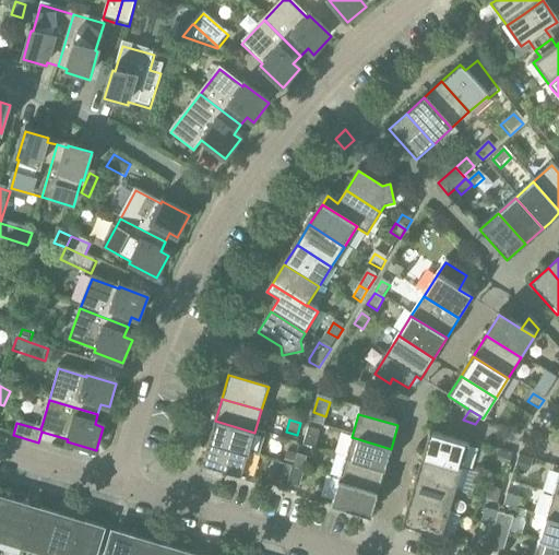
[(265,435),(254,433),(215,421),(209,444),(248,456),(258,458),(265,435)]
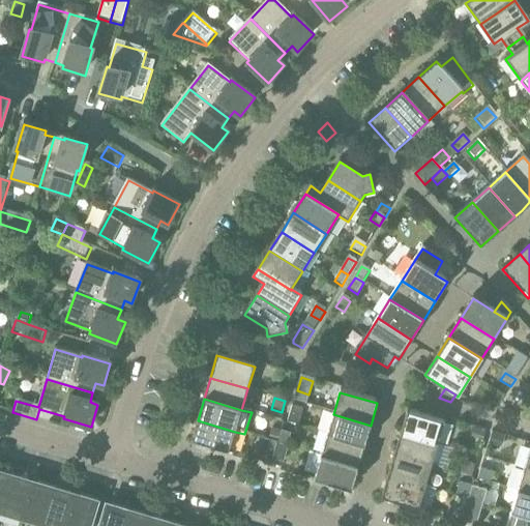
[(293,408),(288,424),(297,427),(302,411),(293,408)]
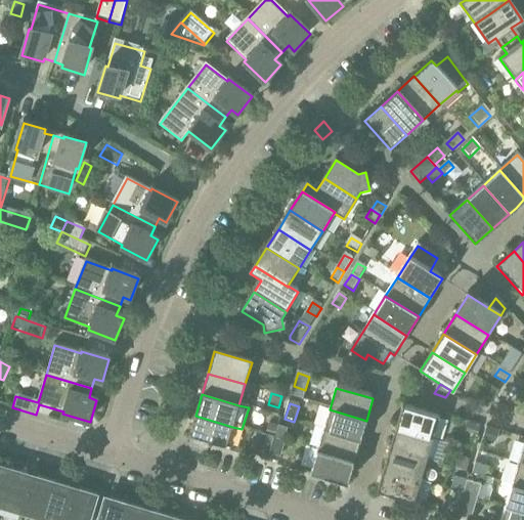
[(402,407),(396,430),(433,440),(439,419),(402,407)]
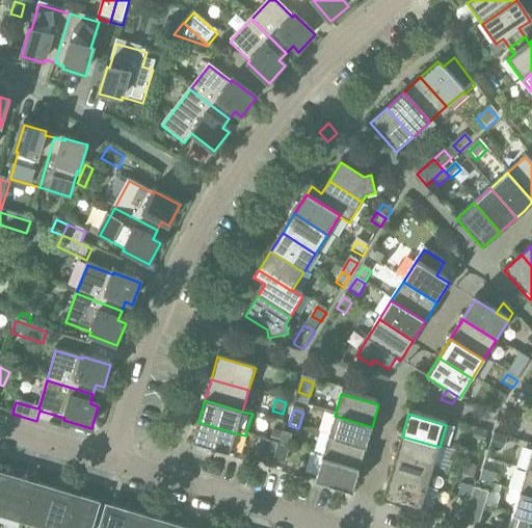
[(365,448),(372,427),(335,416),(328,437),(365,448)]
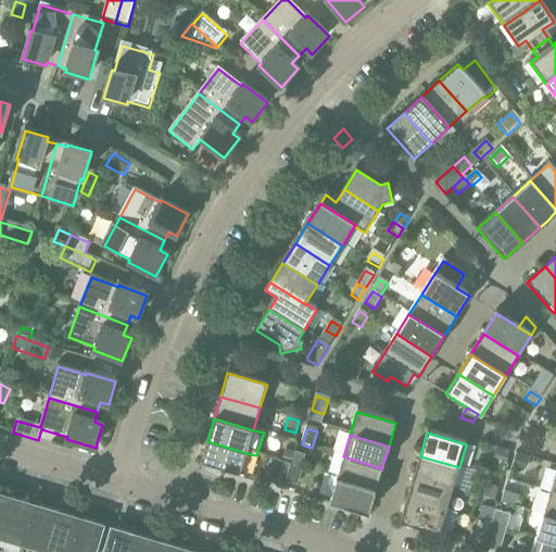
[(247,453),(207,441),(200,464),(239,476),(247,453)]
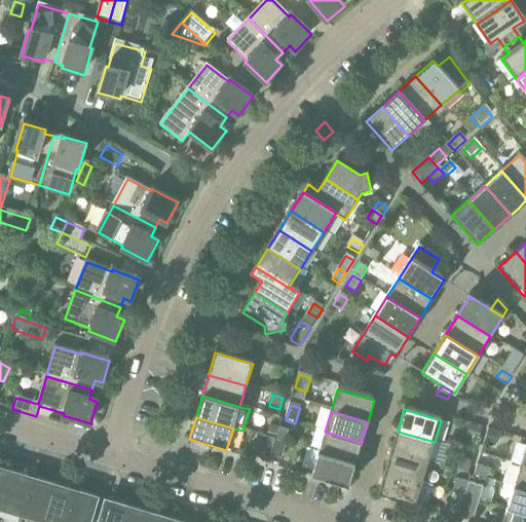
[(277,431),(269,427),(266,437),(275,440),(277,431)]
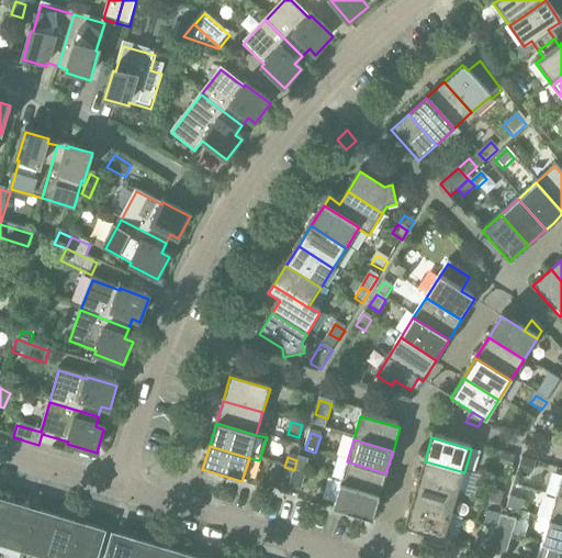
[(499,465),(508,468),(512,459),(502,457),(499,465)]
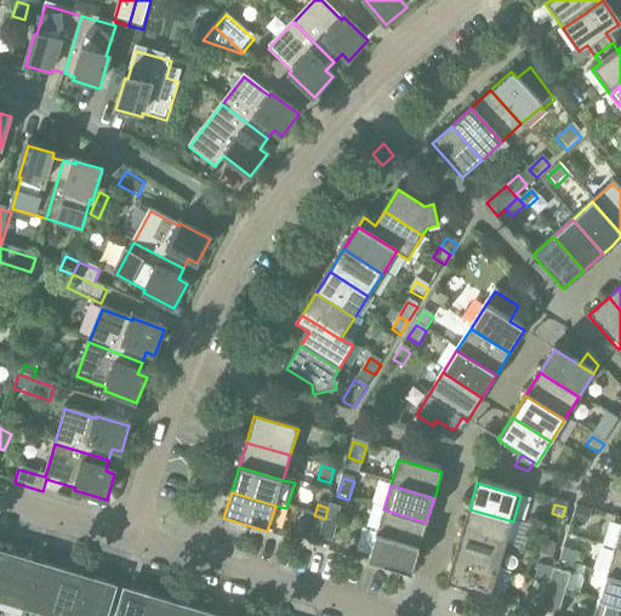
[(330,507),(326,519),(336,522),(340,511),(330,507)]
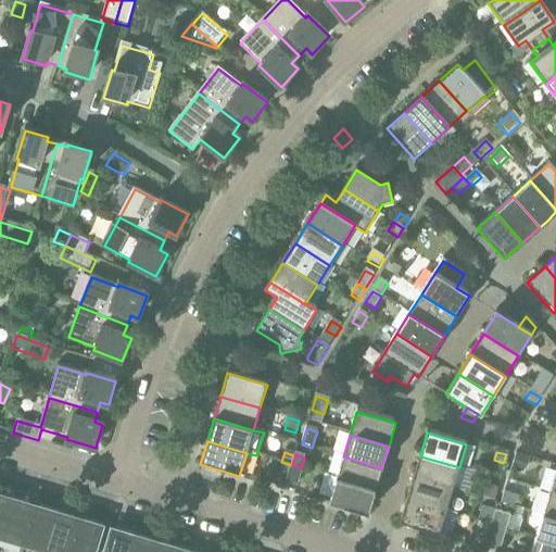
[(375,491),(381,468),(343,456),(336,479),(375,491)]
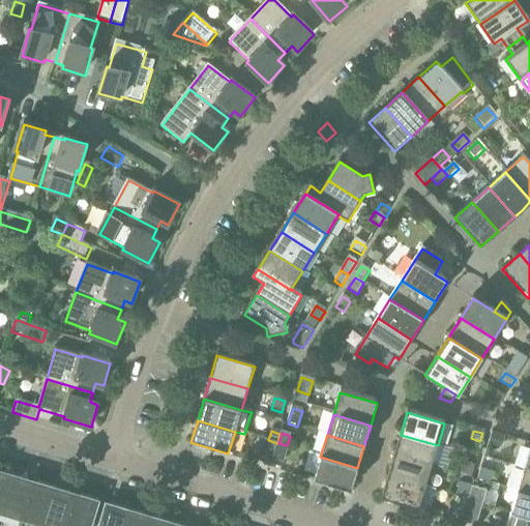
[(438,445),(401,435),(394,456),(432,467),(438,445)]
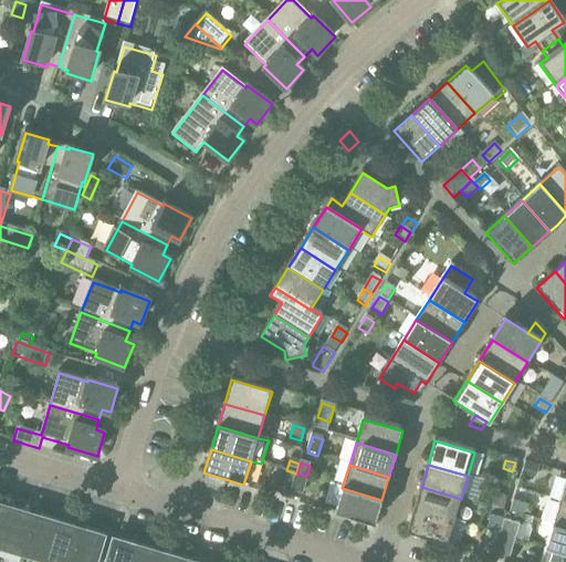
[(296,475),(282,470),(274,493),(290,498),(296,475)]
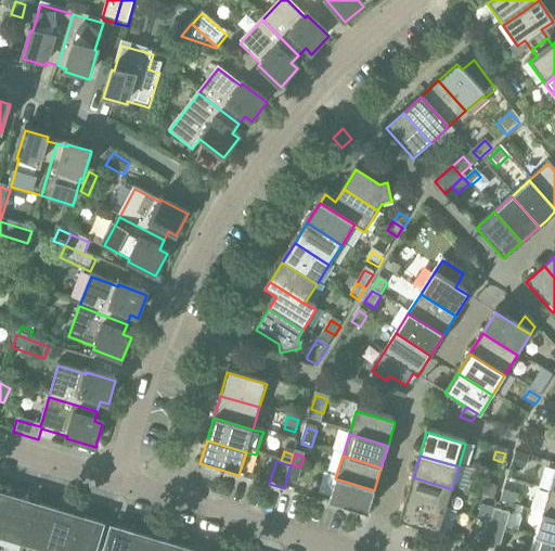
[(291,468),(286,483),(296,486),(300,470),(291,468)]
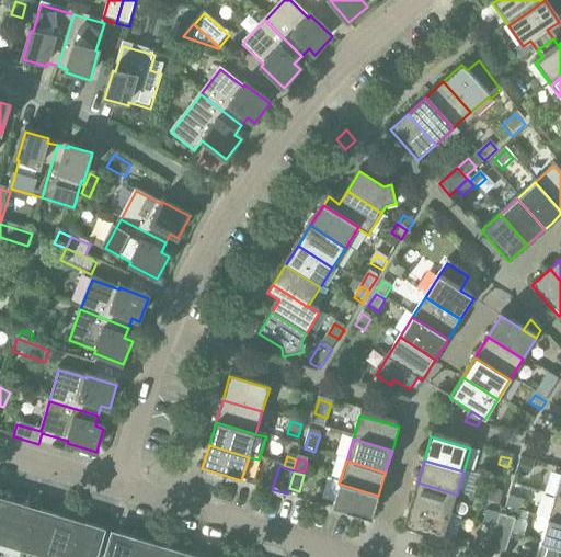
[(449,518),(457,495),(418,482),(410,506),(449,518)]
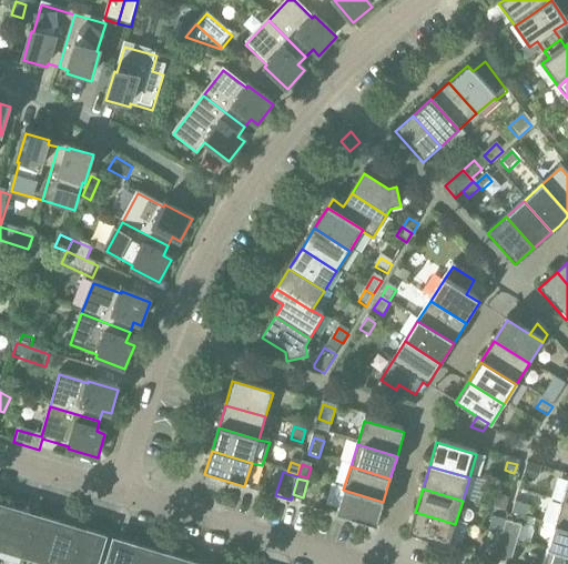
[(376,526),(383,502),(343,490),(336,514),(376,526)]
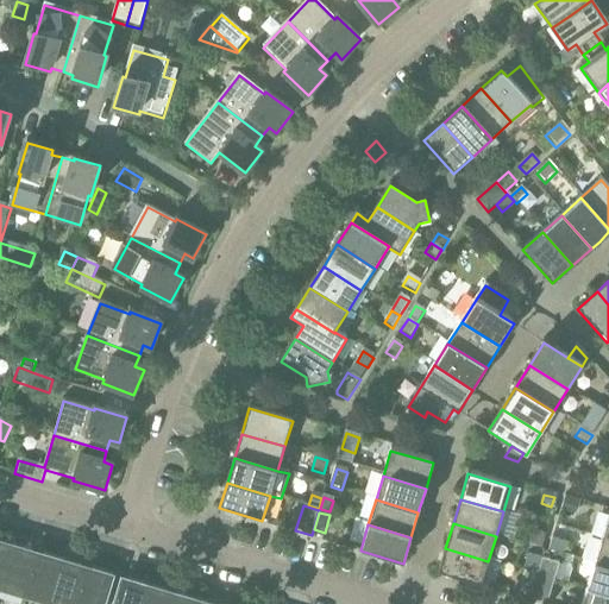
[(541,549),(546,535),(529,530),(526,545),(541,549)]
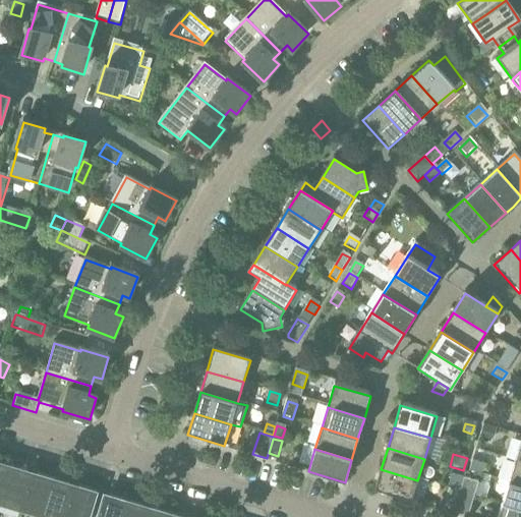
[(480,476),(484,466),(472,463),(469,472),(480,476)]
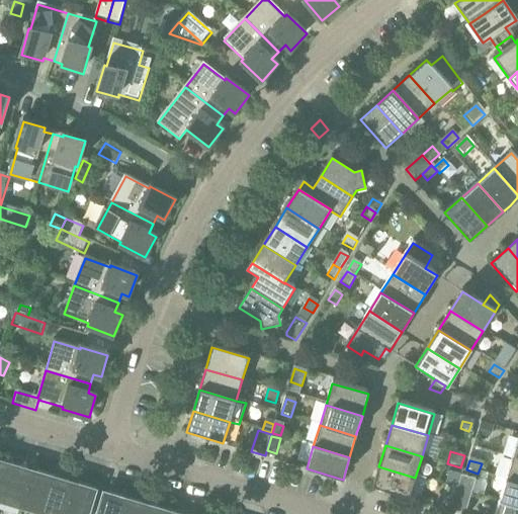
[(517,461),(512,460),(506,481),(517,484),(517,461)]
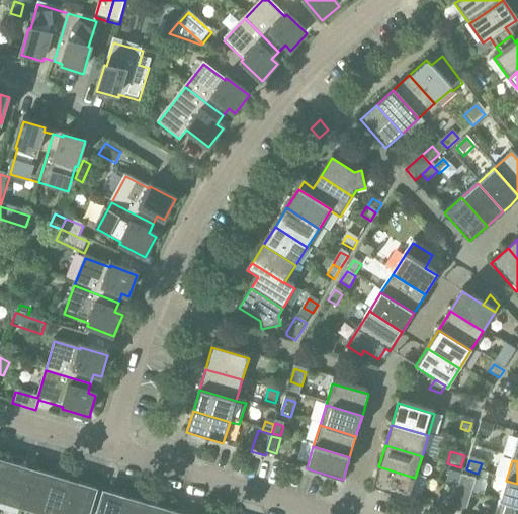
[(0,502),(11,465),(0,462),(0,502)]
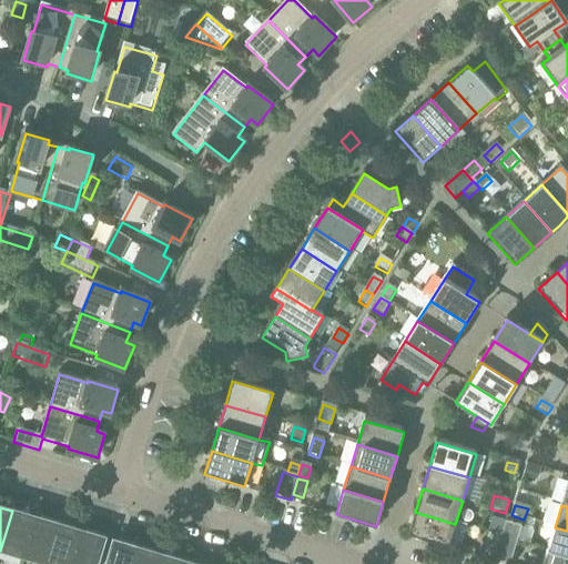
[(0,551),(22,559),(34,519),(12,511),(0,551)]
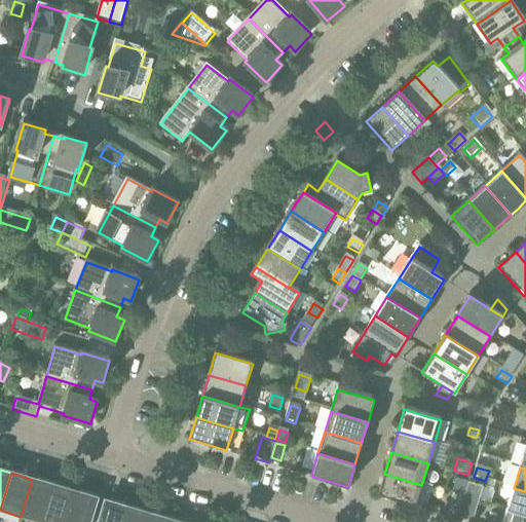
[(378,495),(415,507),(421,485),(384,474),(378,495)]
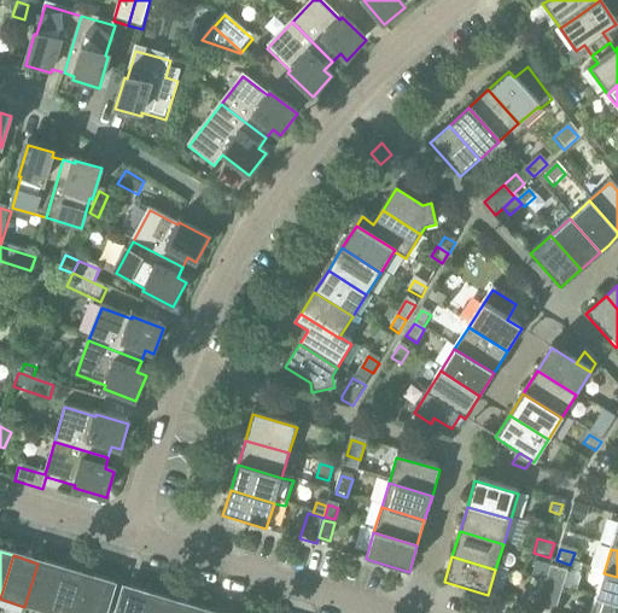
[(63,571),(38,564),(24,607),(41,612),(51,612),(63,571)]
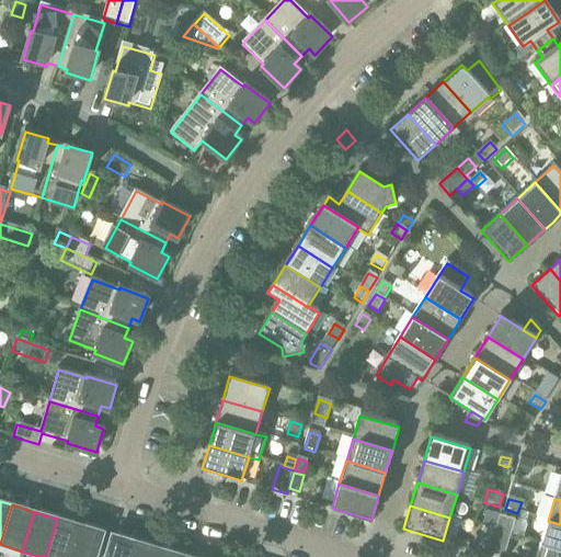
[(500,516),(495,531),(510,535),(514,521),(500,516)]
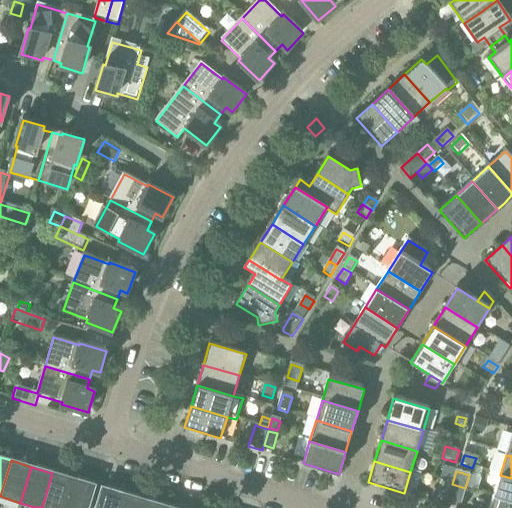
[(63,507),(73,479),(52,473),(42,507),(63,507)]
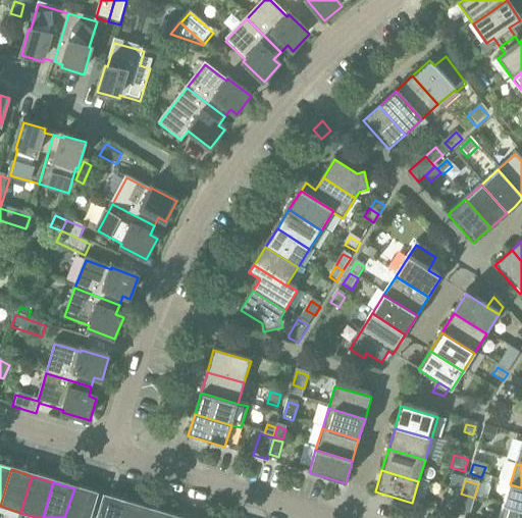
[(521,487),(510,484),(503,507),(521,512),(521,487)]
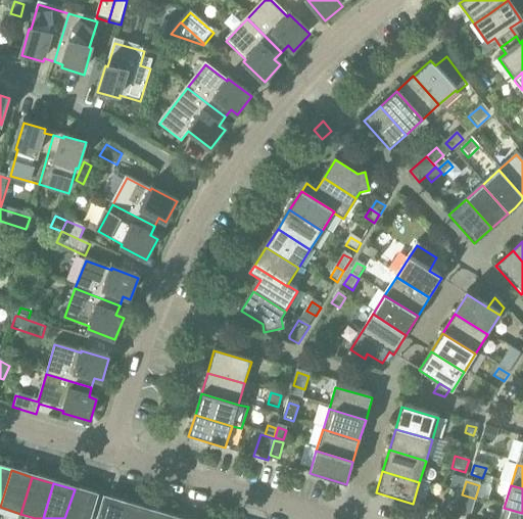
[(89,518),(96,496),(75,489),(64,518),(89,518)]
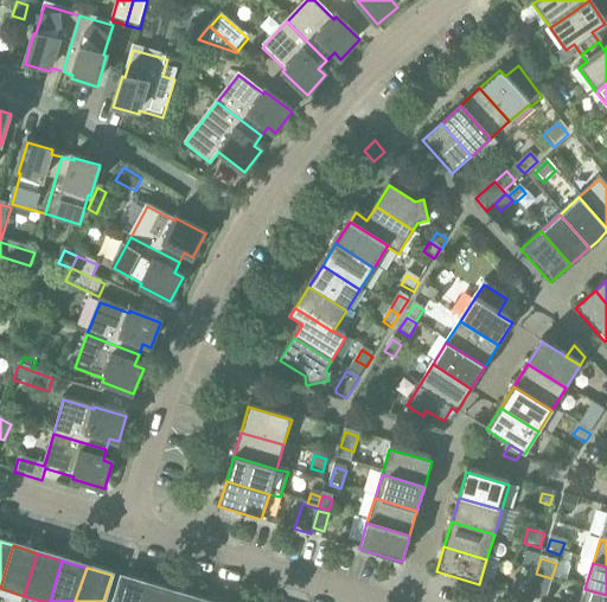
[(545,601),(551,578),(536,574),(529,599),(535,601),(545,601)]
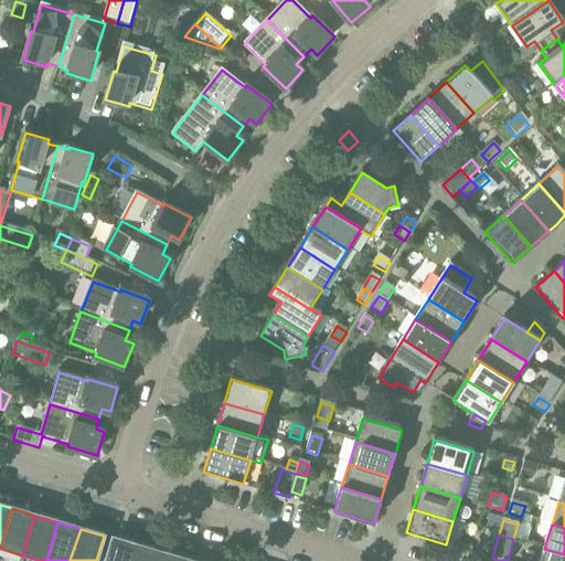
[(131,560),(137,546),(113,539),(106,560),(131,560)]
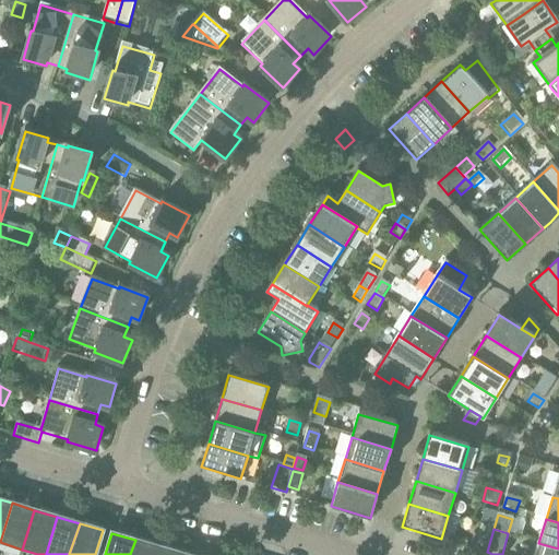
[(154,554),(157,546),(135,540),(130,554),(154,554)]
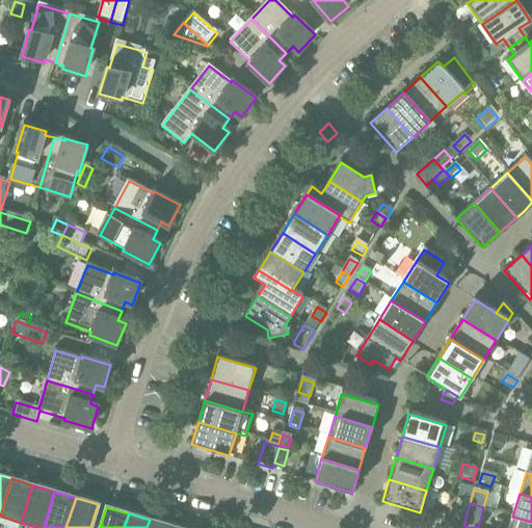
[(531,527),(531,522),(512,517),(508,527),(531,527)]
